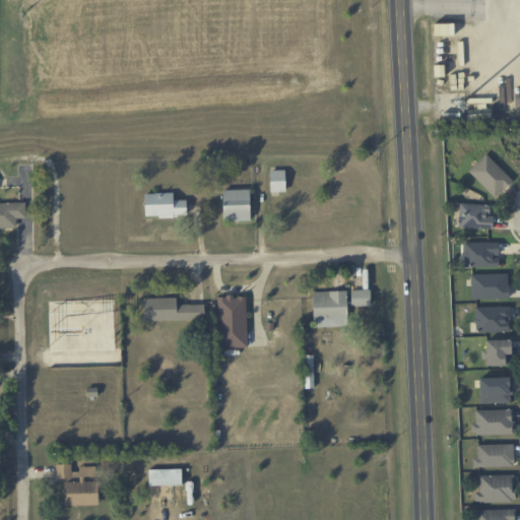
[(495,197),(512,181),(486,153),(469,171),(495,197)]
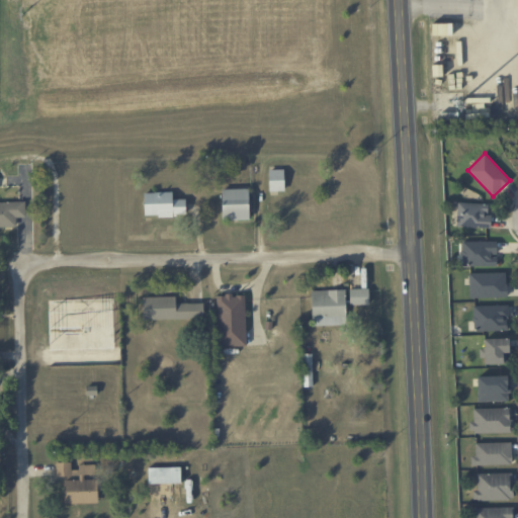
[(269,169),(269,191),(284,191),(284,169),(269,169)]
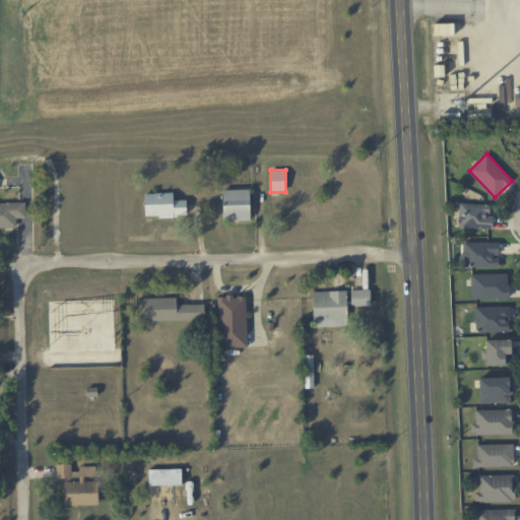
[(223,220),(250,220),(250,189),(222,190),(223,220)]
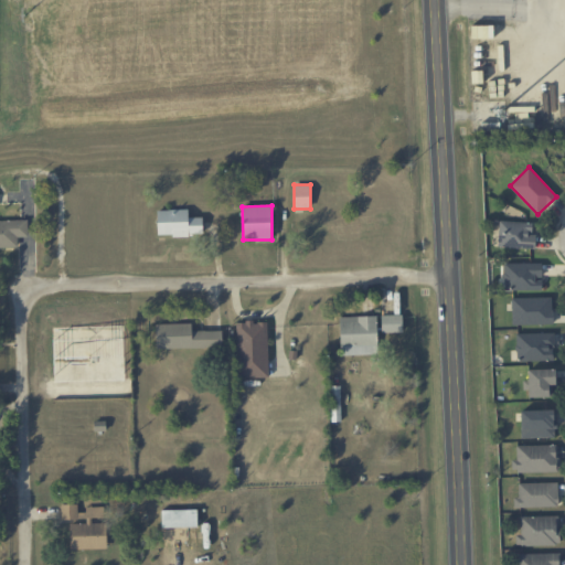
[(203,216),(189,217),(188,209),(157,210),(158,236),(203,235),(203,216)]
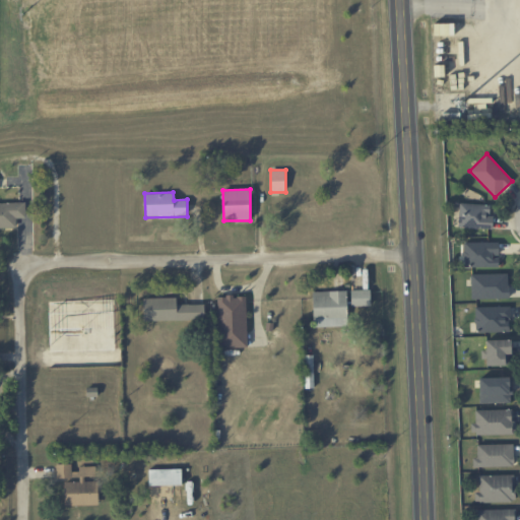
[(0,226),(17,226),(16,218),(26,218),(25,202),(0,202),(0,226)]
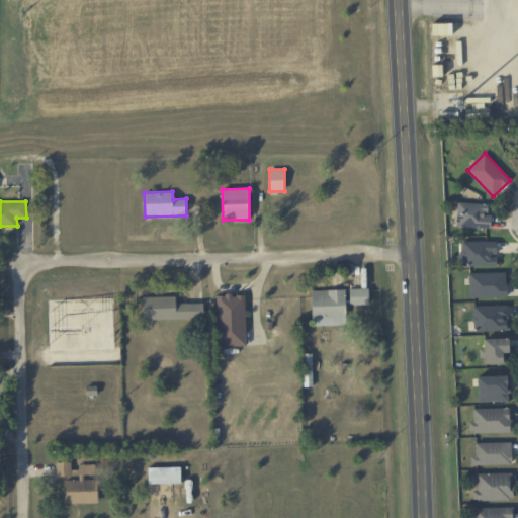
[(491,214),(488,214),(488,203),(457,202),(456,227),(491,228),(491,214)]
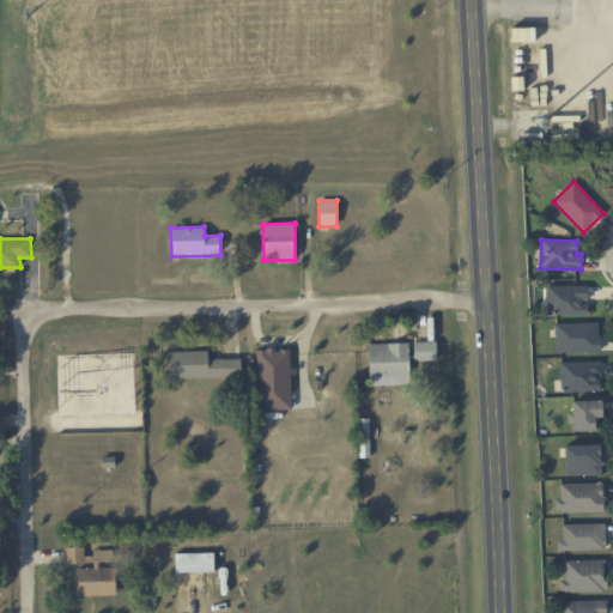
[(588,285),(547,286),(547,315),(588,315),(588,285)]
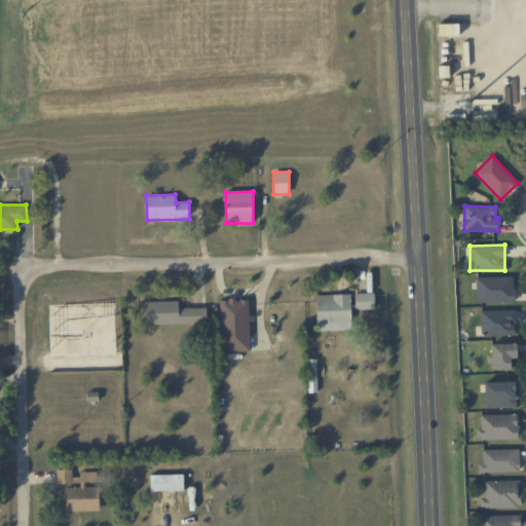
[(514,276),(477,277),(477,302),(515,302),(514,276)]
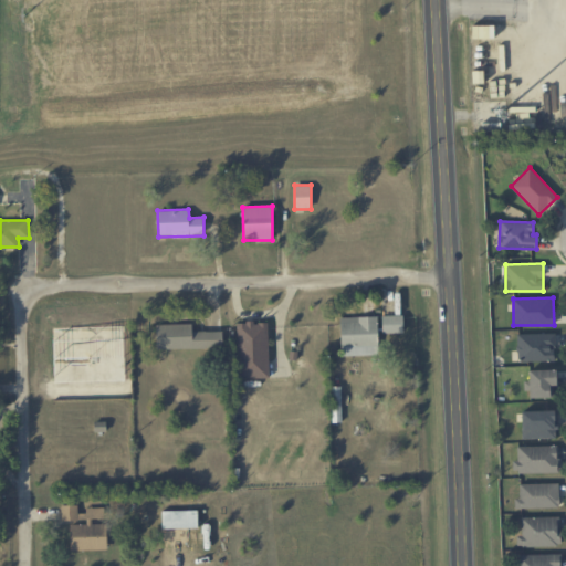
[(383,333),(404,333),(404,315),(383,315),(383,333)]
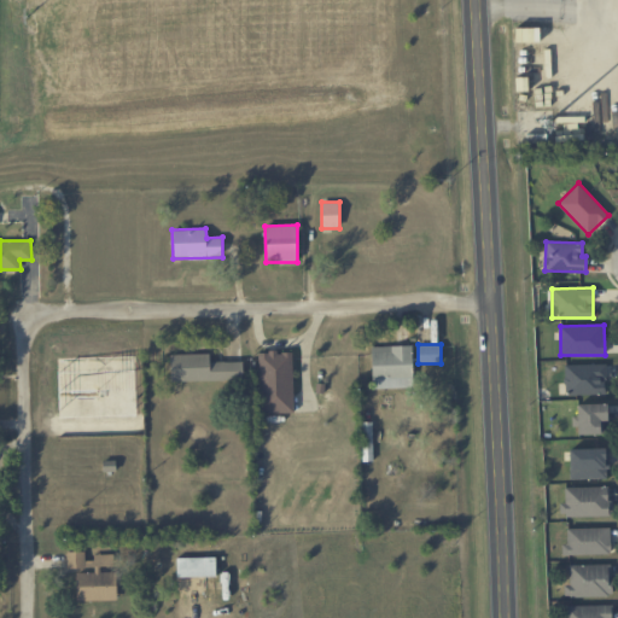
[(373,389),(413,388),(412,345),(372,347),(373,389)]
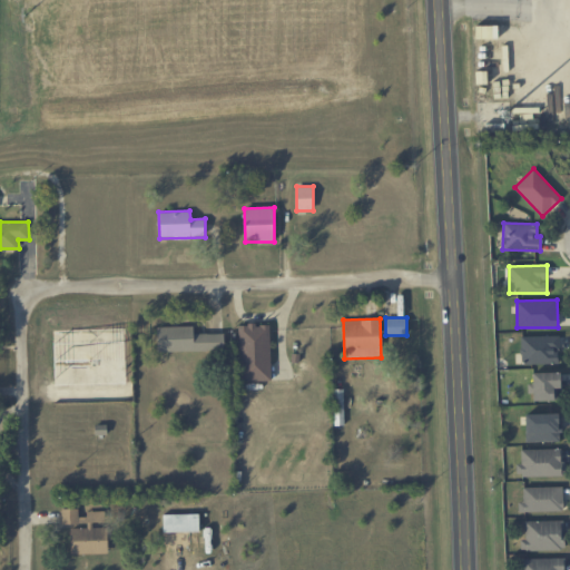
[(271,381),(269,324),(238,325),(241,382),(271,381)]
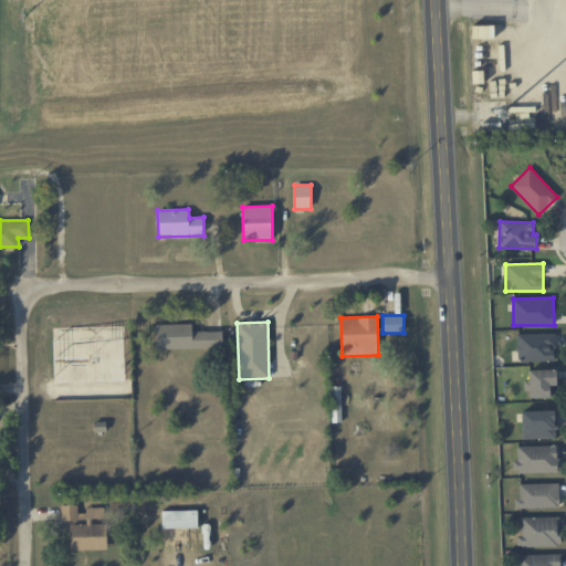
[(156,324),(156,348),(222,347),(222,331),(192,332),(192,324),(156,324)]
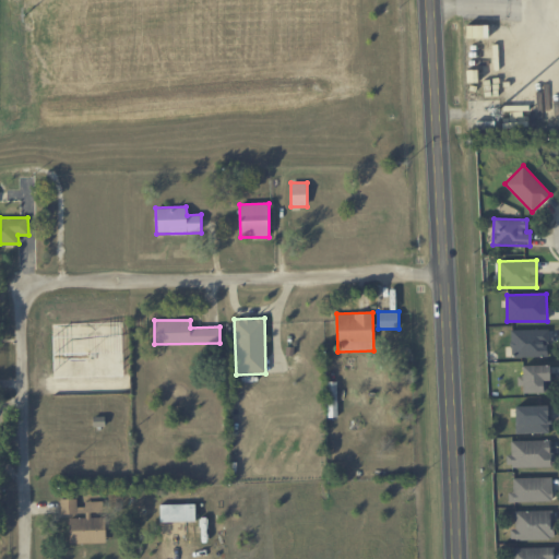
[(548,329),(511,330),(511,357),(548,356),(548,329)]
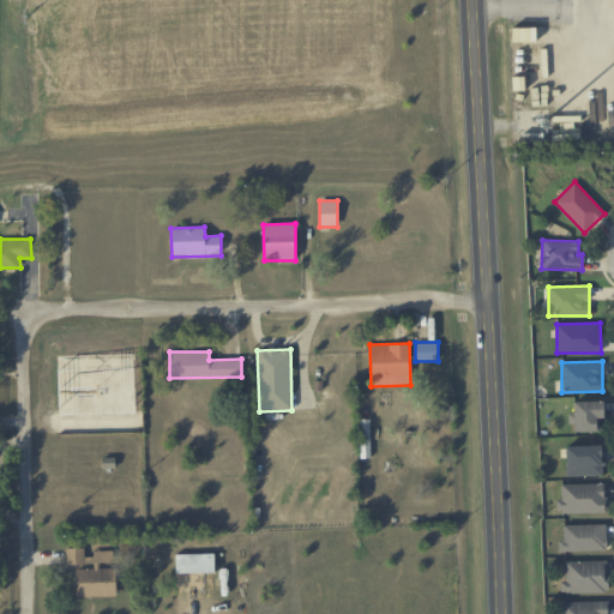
[(572,432),(602,431),(601,401),(573,401),(573,413),(571,414),(572,432)]
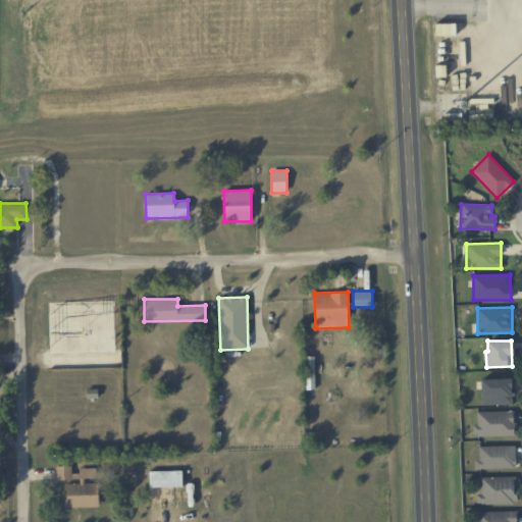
[(480,379),(481,405),(514,404),(513,378),(480,379)]
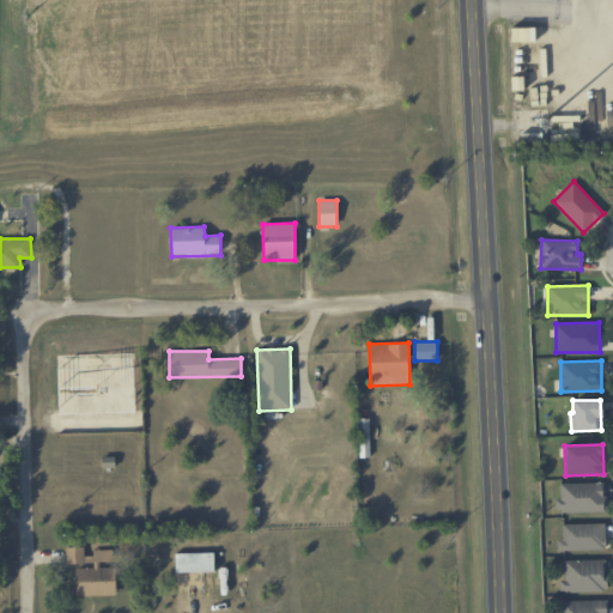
[(605,511),(605,483),(560,484),(560,499),(556,499),(556,513),(605,511)]
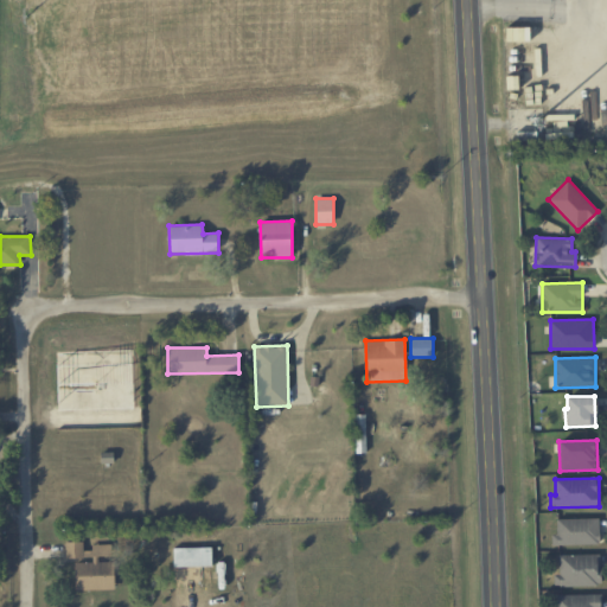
[(553,545),(600,544),(599,518),(557,519),(557,534),(551,534),(553,545)]
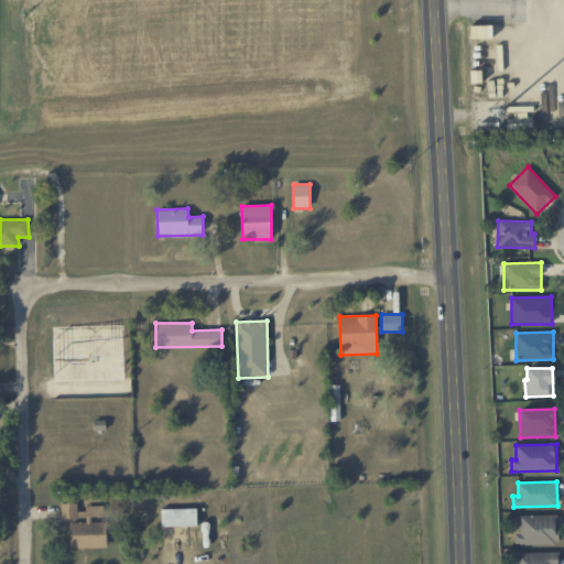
[(197,508),(162,509),(162,527),(197,525),(197,508)]
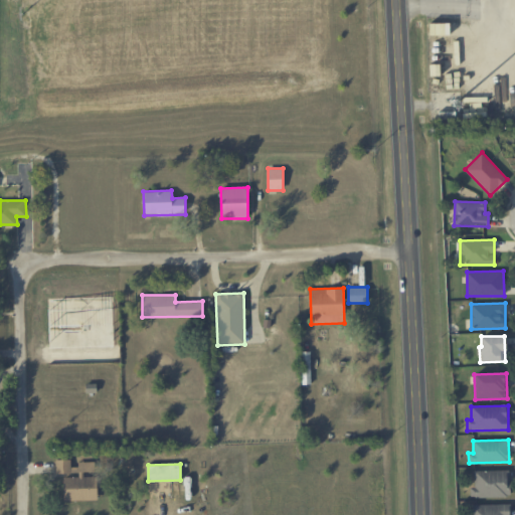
[(474,471),(474,488),(471,488),(471,498),(510,497),(509,470),(474,471)]
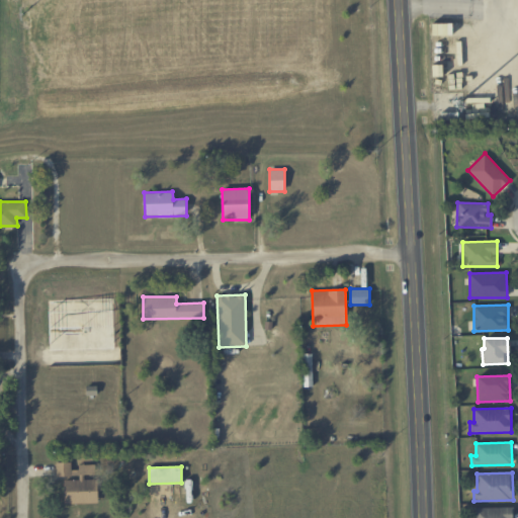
[(98,480),(64,479),(64,503),(98,504),(98,480)]
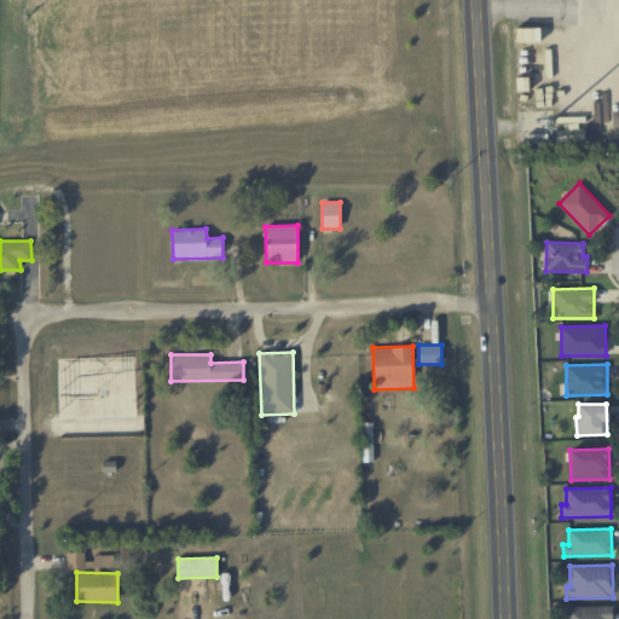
[(613,618),(613,606),(566,607),(566,618),(613,618)]
